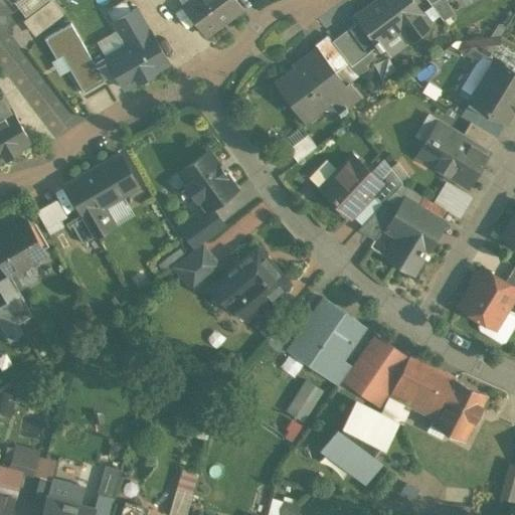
[(62,13),(51,0),(47,0),(22,20),(34,35),(62,13)]
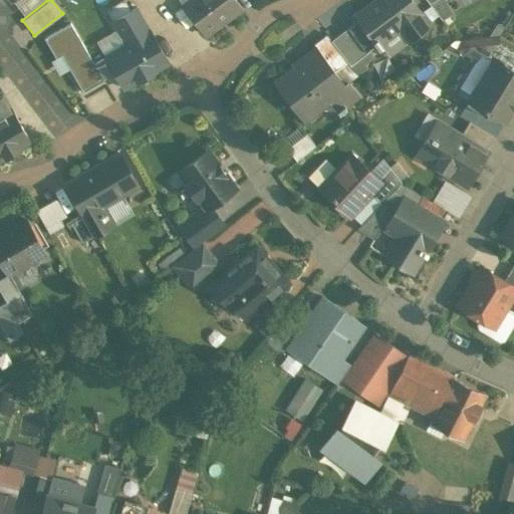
[(234,0),(190,0),(183,5),(205,35),(222,23),(221,22),(239,9),(240,9),(241,8),(234,0)]
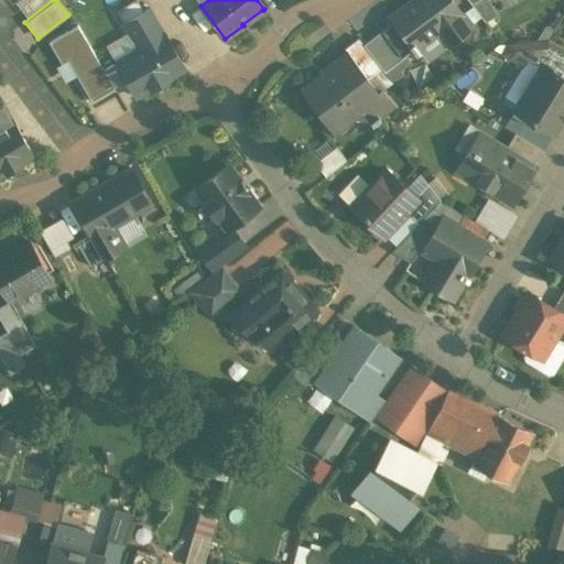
[(451,0),(412,0),(389,18),(393,22),(364,44),(381,67),(384,72),(413,50),(418,56),(422,53),(418,47),(438,32),(448,45),(470,28),(462,14),(451,0)]
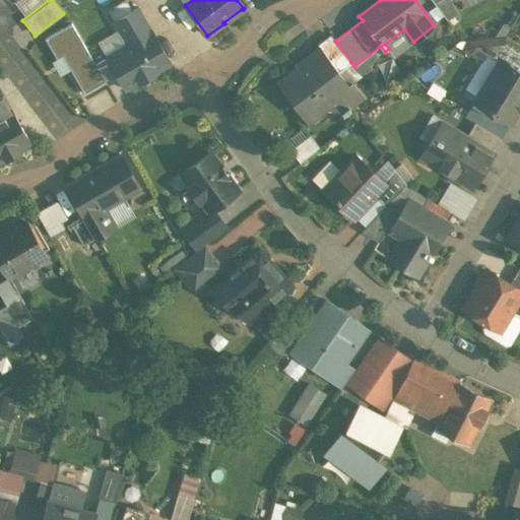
[(138,7),(114,21),(127,45),(151,30),(138,7)]
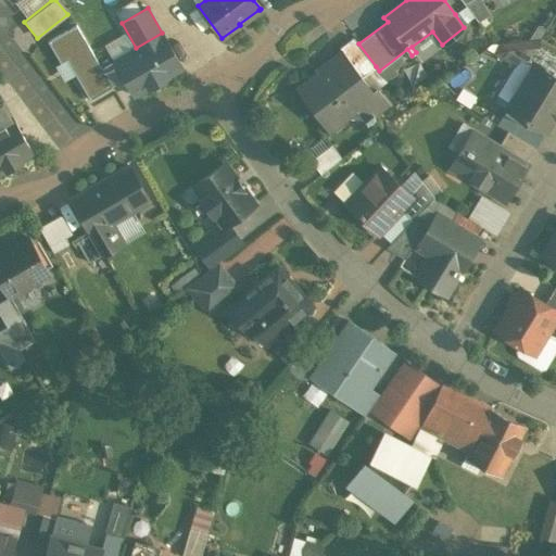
[(113,87),(77,24),(48,40),(61,62),(54,66),(64,84),(71,79),(74,86),(79,83),(89,101),(113,87)]
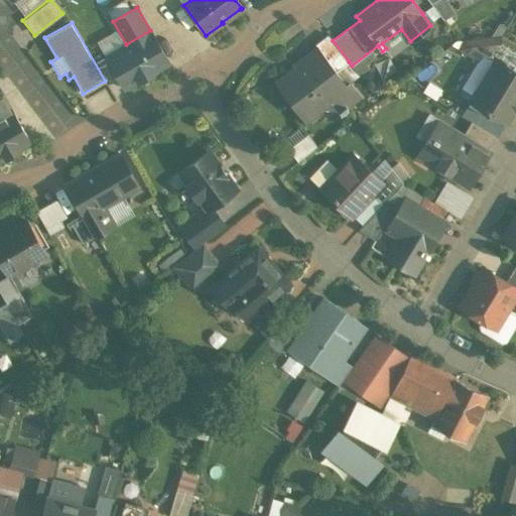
[(105,56),(124,89),(169,62),(151,30),(150,30),(126,44),(116,50),(105,56)]
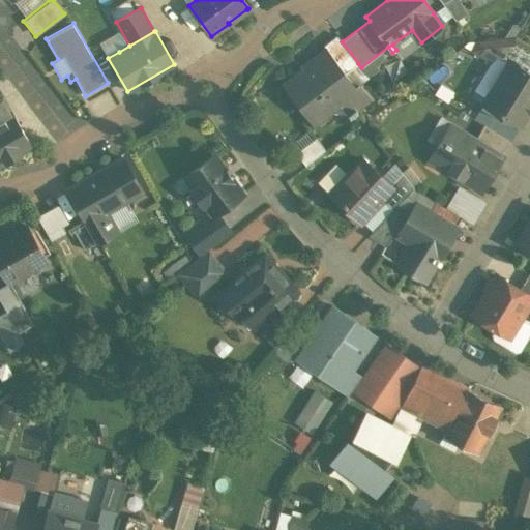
[(342,41),(336,36),(323,47),(326,50),(345,74),(358,63),(342,41)]
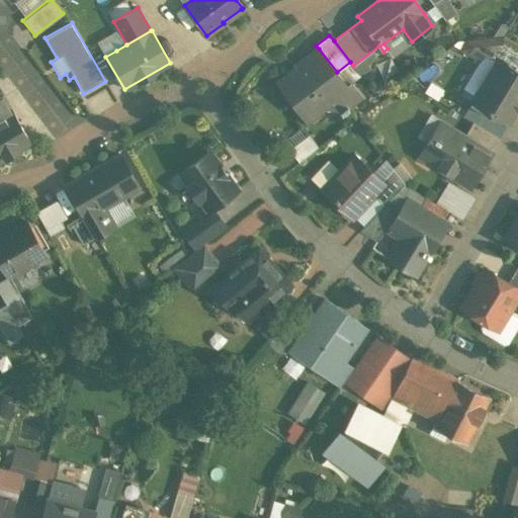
[(108,36),(97,42),(105,57),(116,51),(108,36)]
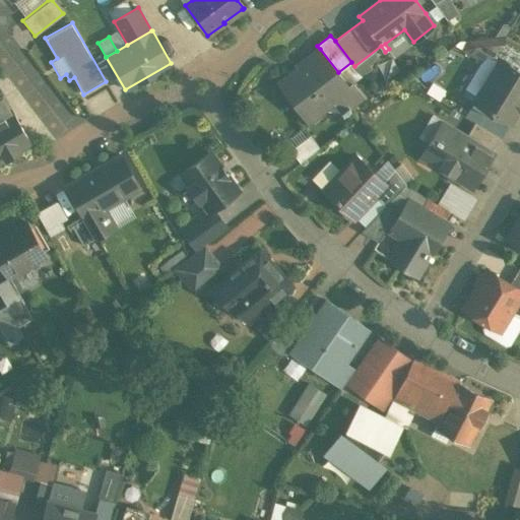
[(519,45),(506,37),(493,57),(499,60),(500,59),(519,71),(519,45)]
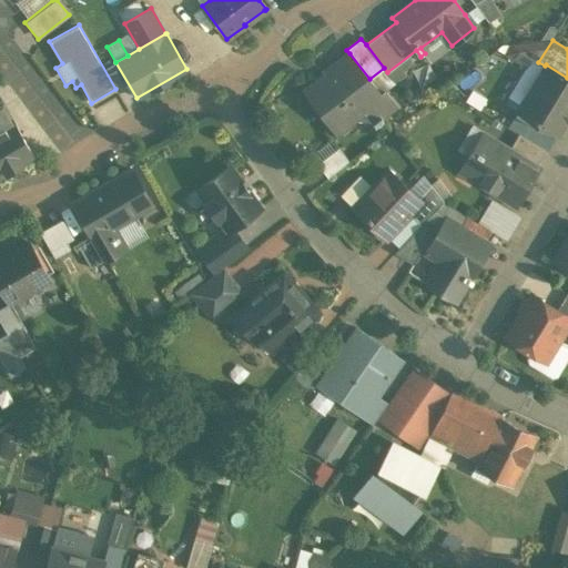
[(350,53),(333,66),(335,68),(305,90),(338,134),(340,133),(337,130),(368,105),(378,118),(372,123),(375,127),(383,120),(383,119),(397,108),(384,91),(379,93),(369,79),(350,53)]
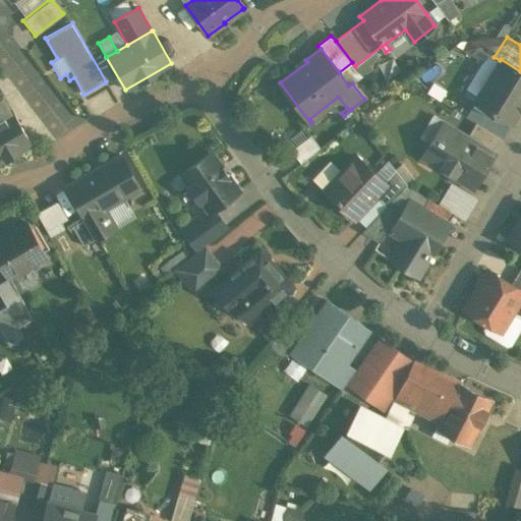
[(520,71),(501,59),(500,60),(474,102),(511,123),(520,106),(520,71)]
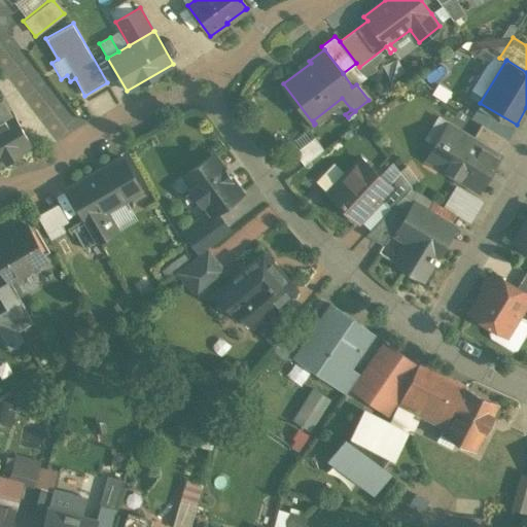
[(0,163),(31,145),(12,113),(0,120),(0,163)]
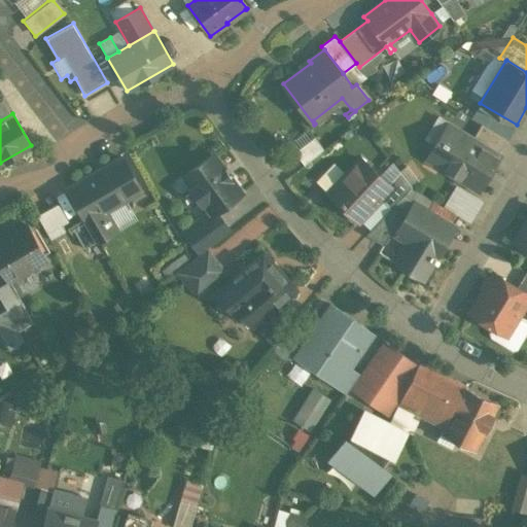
[(506,139),(470,117),(469,118),(481,125),(471,140),(497,155),(506,139)]
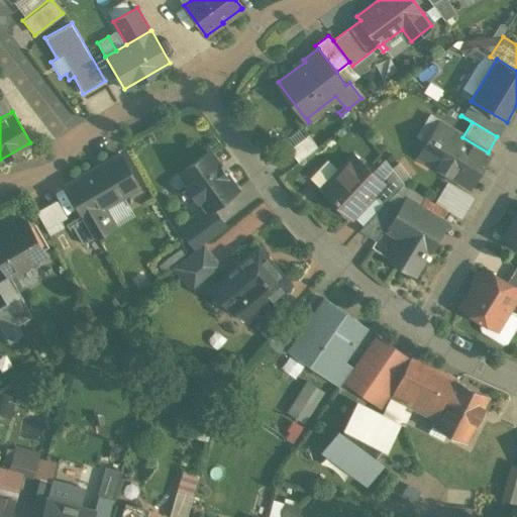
[(462,137),(440,123),(423,150),(436,158),(432,164),(469,186),(488,152),(462,137)]
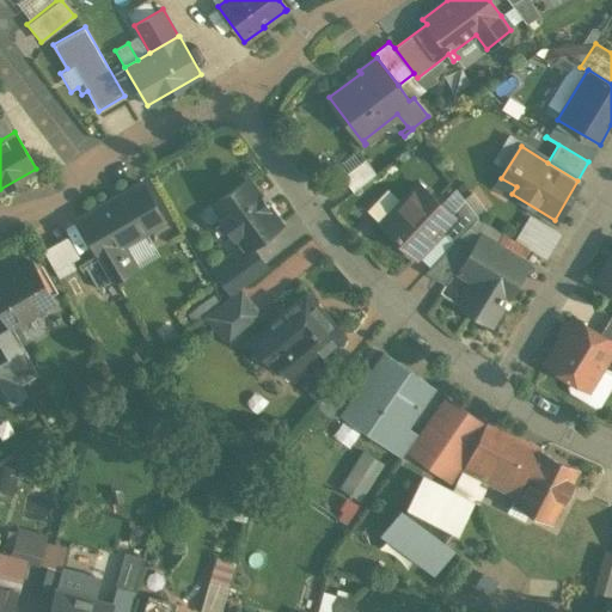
[(365,159),(342,177),(353,191),(375,175),(365,159)]
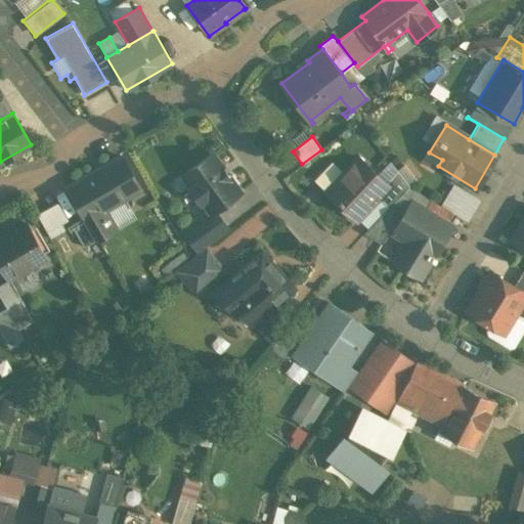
[(212,155),(186,174),(194,185),(190,188),(201,202),(202,201),(210,212),(238,191),(212,155)]
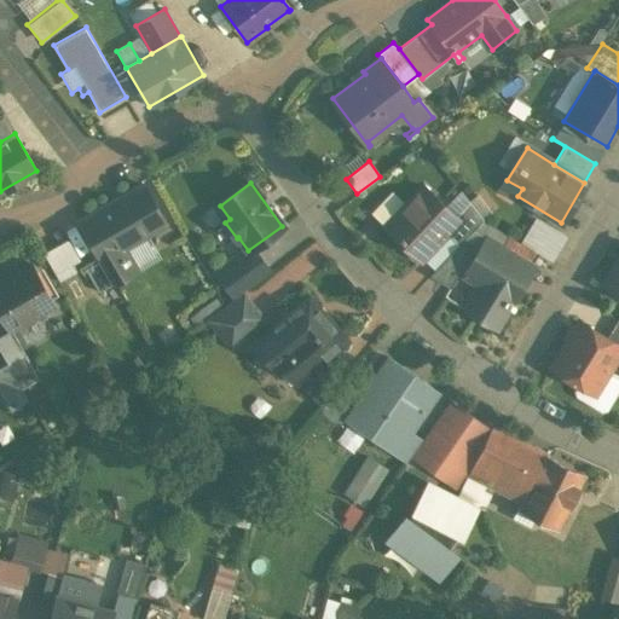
[(144,185),(79,223),(98,256),(102,260),(123,247),(166,223),(144,185)]
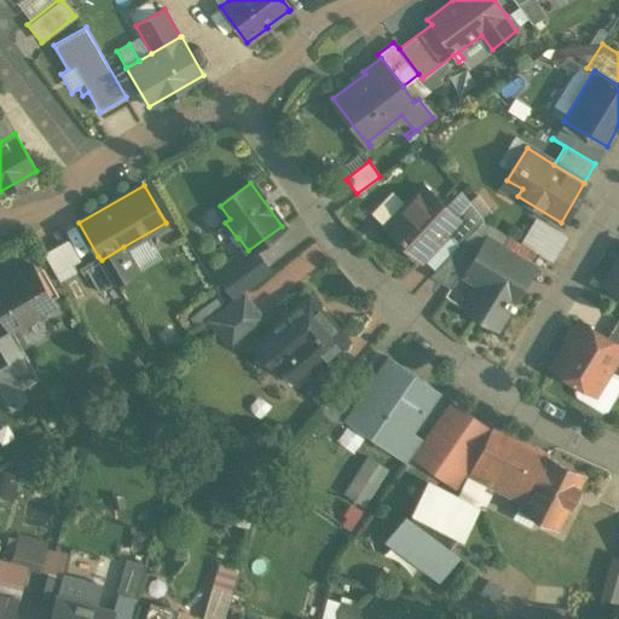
[(424,186),(386,226),(421,260),(446,233),(460,219),(456,217),(424,186)]
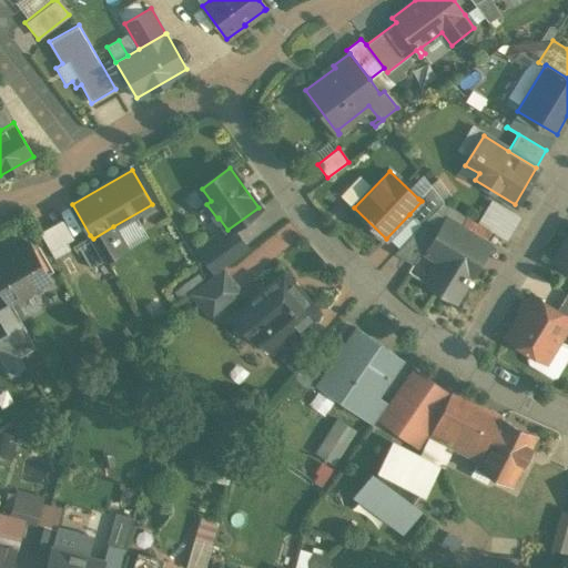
[(418,199),(422,201),(409,214),(421,225),(427,219),(443,202),(430,185),(418,199)]
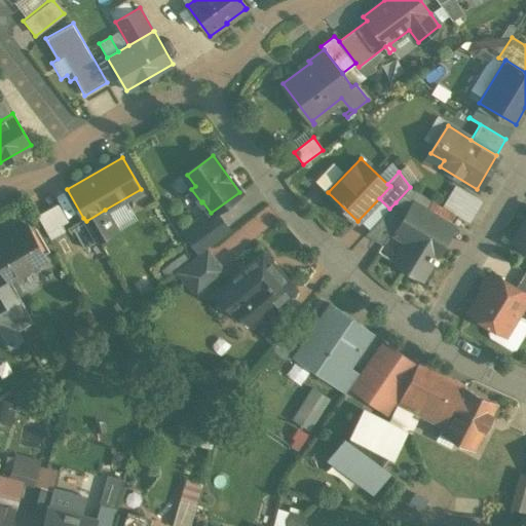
[(456,182),(444,202),(472,219),(484,197),(456,182)]
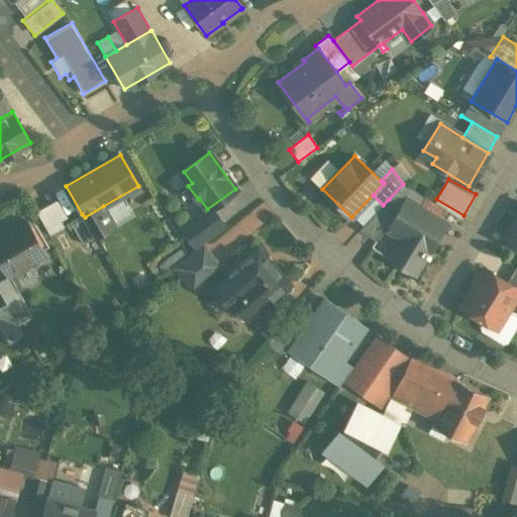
[(383,205),(359,230),(376,240),(384,227),(388,229),(401,207),(389,199),(383,205)]
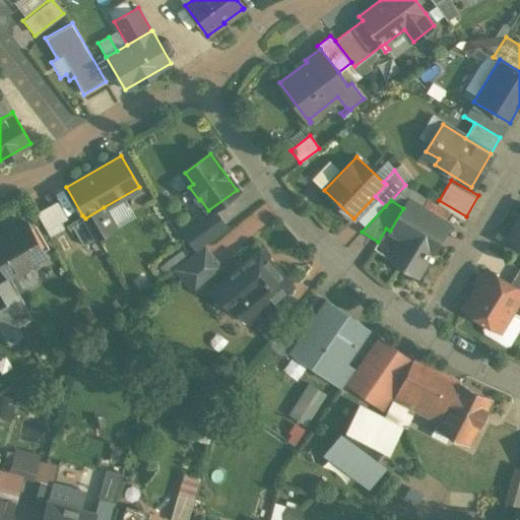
[(448,224),(408,200),(403,208),(390,231),(401,238),(389,258),(417,275),(429,257),(432,259),(433,256),(430,254),(439,240),(437,237),(442,230),(445,229),(448,224)]
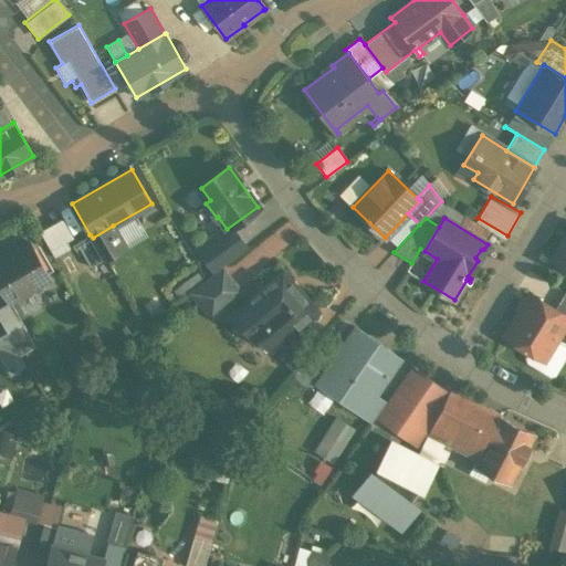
[(113,226),(93,238),(105,259),(125,247),(113,226)]
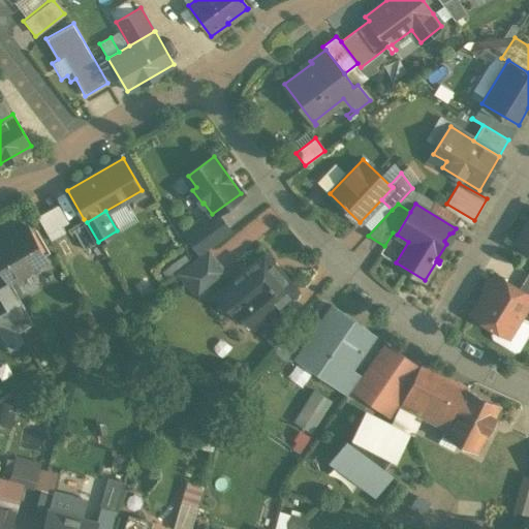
[(528,218),(515,242),(528,250),(528,218)]
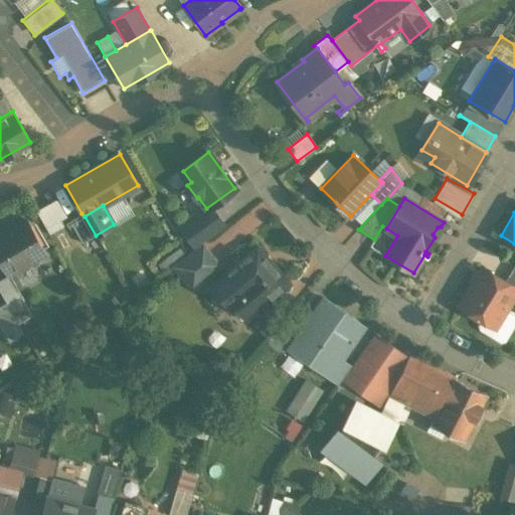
[(84,216),(81,213),(69,220),(82,242),(96,235),(84,216)]
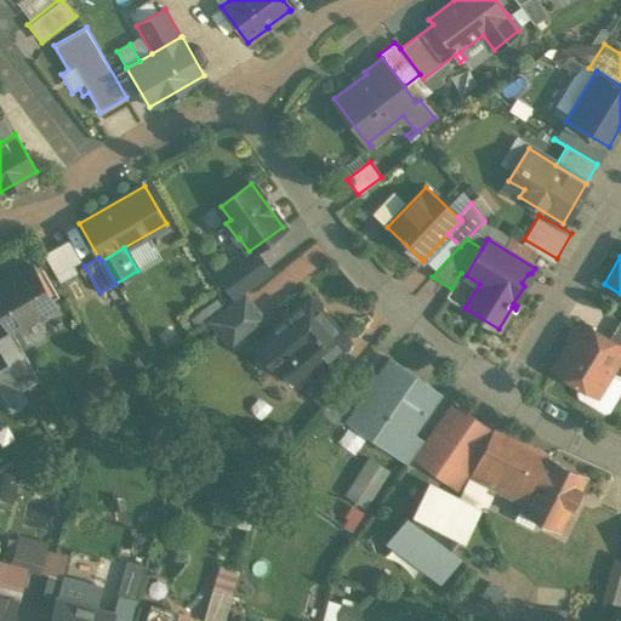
[(32,267),(6,281),(5,280),(0,283),(0,315),(10,332),(55,306),(32,265),(30,266),(32,267)]
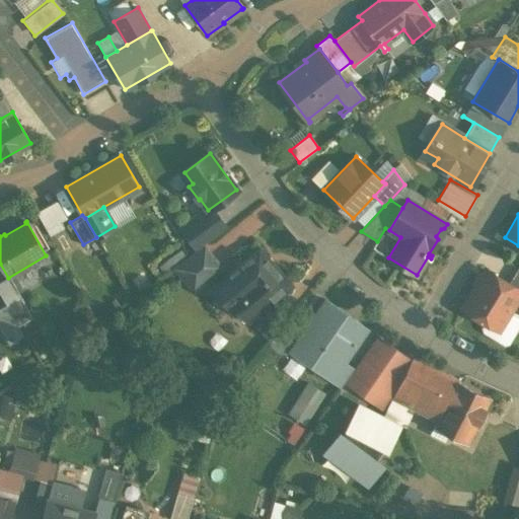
[(204,247),(175,269),(194,290),(221,267),(204,247)]
